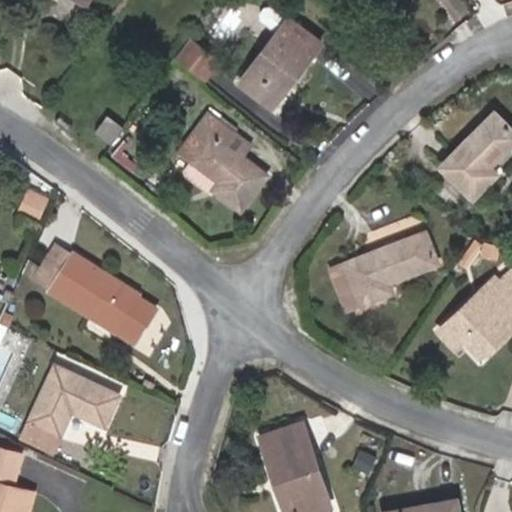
[(279,32),(240,80),(267,102),(284,81),(289,86),(322,44),(290,18),(288,21),(272,7),(266,8),(262,13),(262,19),(279,32)]
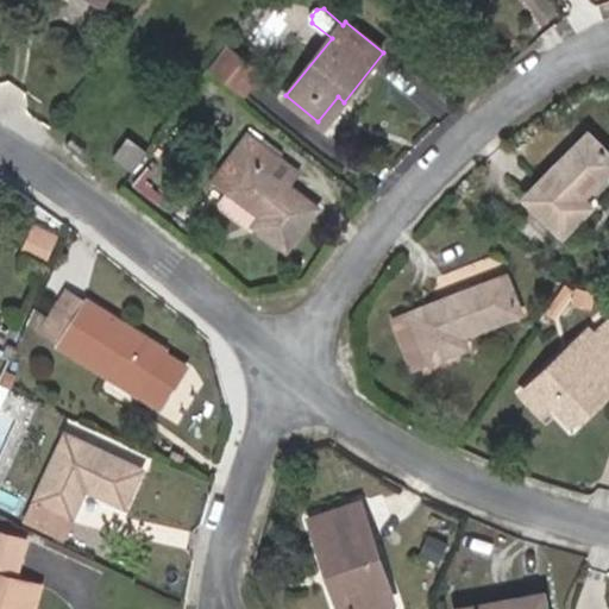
[(227,43),(211,66),(240,92),(256,75),(244,66),(249,61),(227,43)]
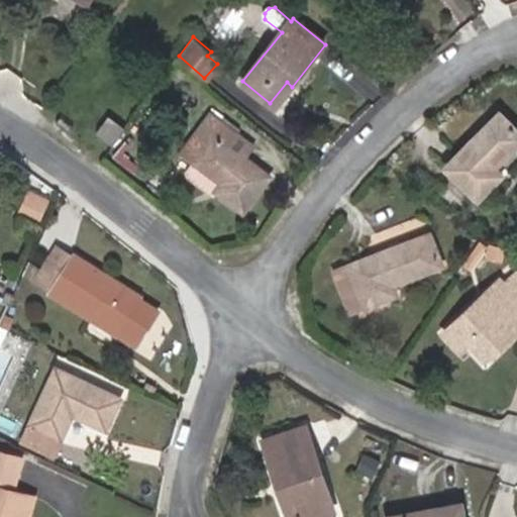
[(220,60),(211,52),(207,56),(217,64),(220,60)]
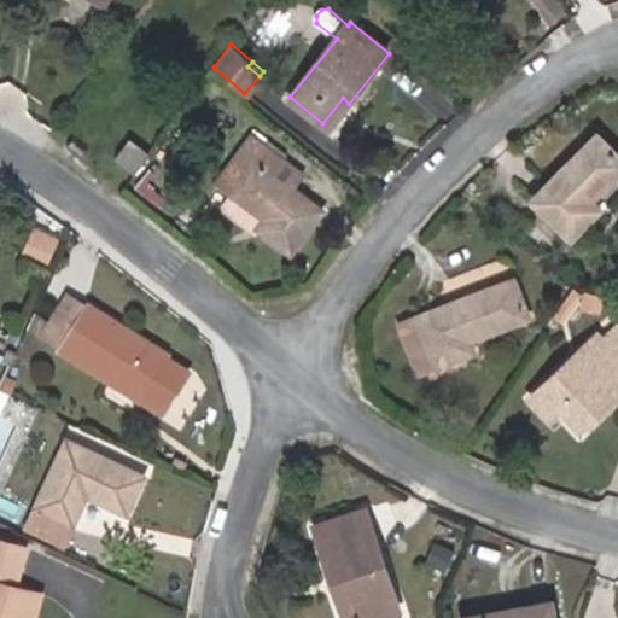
[(343,98),(322,123),(330,129),(349,104),(343,98)]
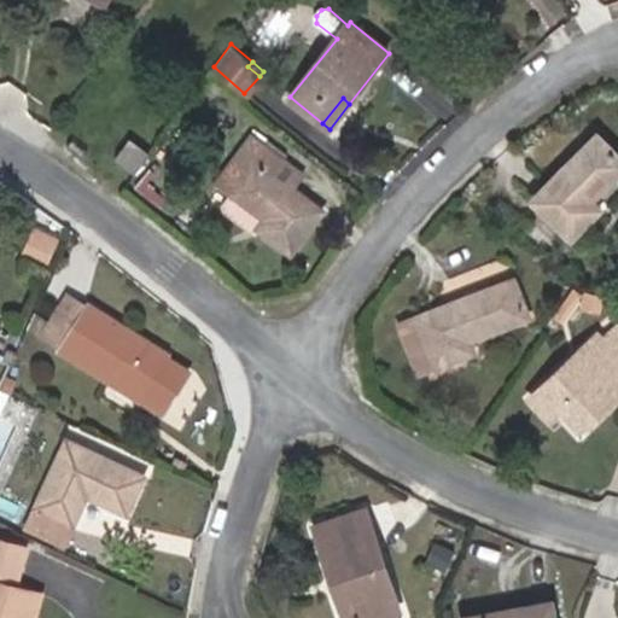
[(251,136),(216,181),(267,221),(260,229),(291,252),(322,211),(292,187),(302,175),(251,136)]
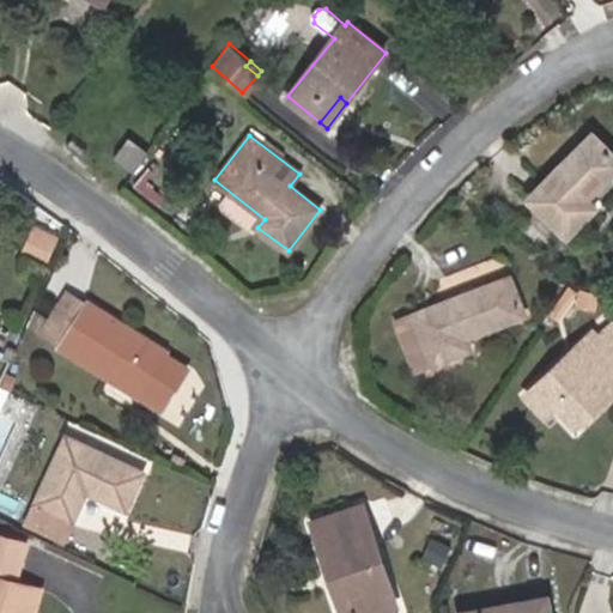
[(612,156),(593,135),(530,198),(568,236),(595,207),(586,198),(612,169),(612,156)]
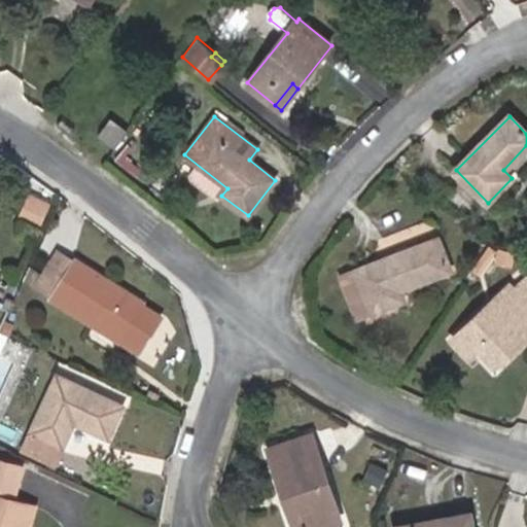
[(99,135),(114,148),(127,131),(112,119),(99,135)]
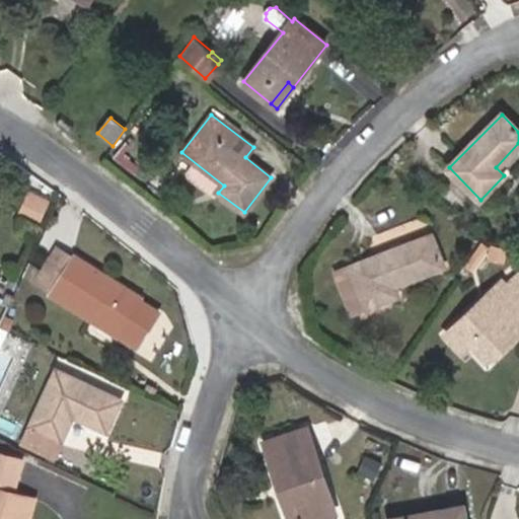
[(126,143),(117,155),(136,170),(145,158),(126,143)]
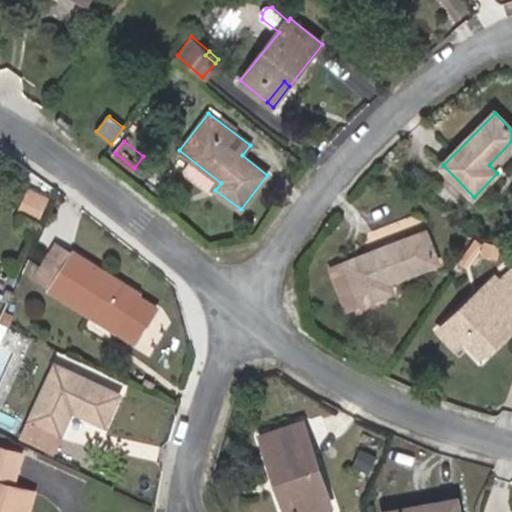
[(48,207),(30,199),(24,213),(42,221),(48,207)]
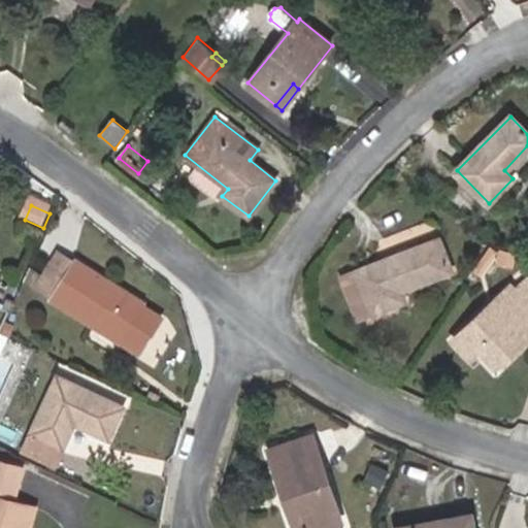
[(439,238),(341,276),(356,320),(405,301),(401,292),(453,271),(439,238)]
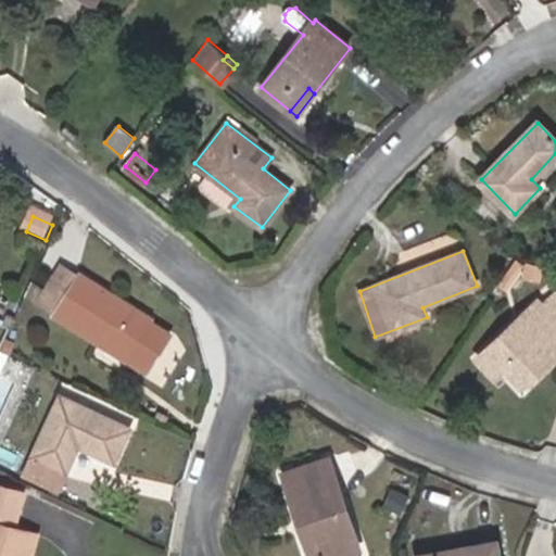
[(57,313),(81,275),(62,263),(37,301),(57,313)]
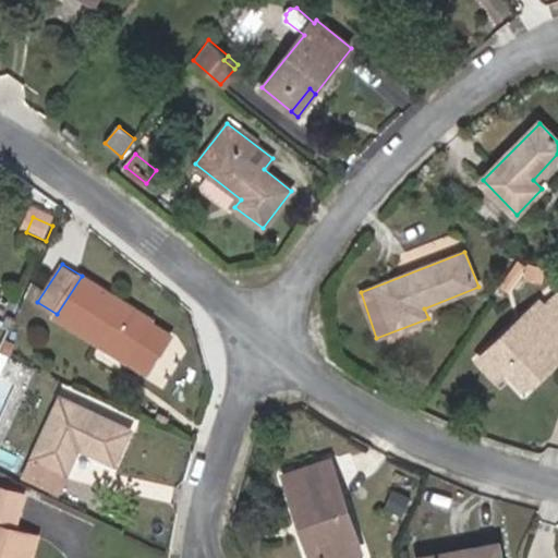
[(152,322),(82,276),(57,314),(126,359),(152,322)]
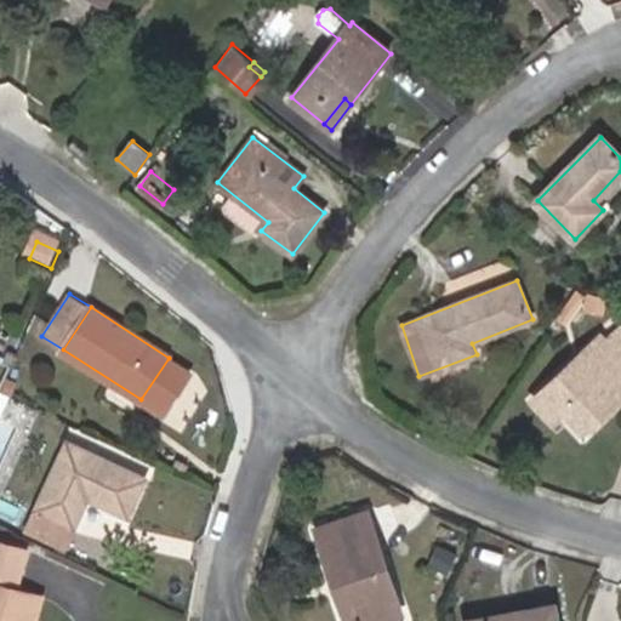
[(620,330),(620,329),(607,342),(620,357),(620,330)]
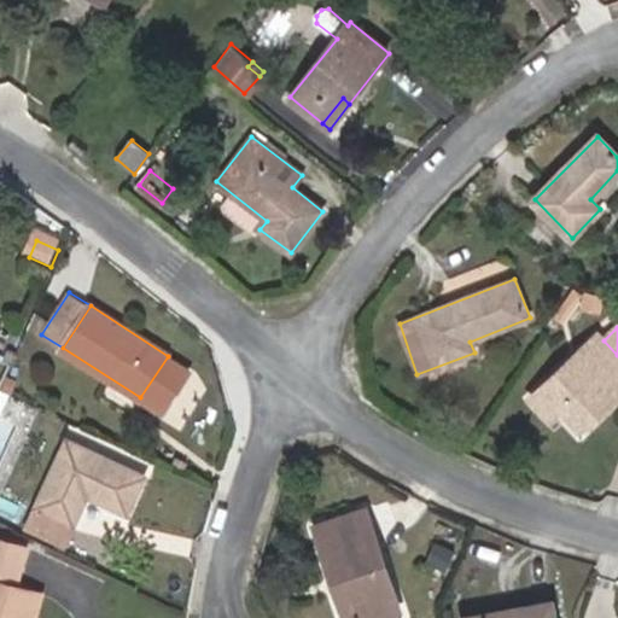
[(566,403),(589,426),(617,398),(617,355),(604,340),(592,351),(588,347),(531,398),(551,419),(557,412),(566,403)]
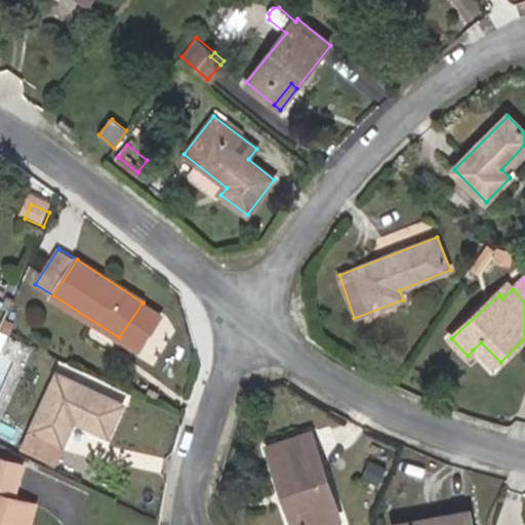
[(493,370),(500,362),(481,342),(473,350),(493,370)]
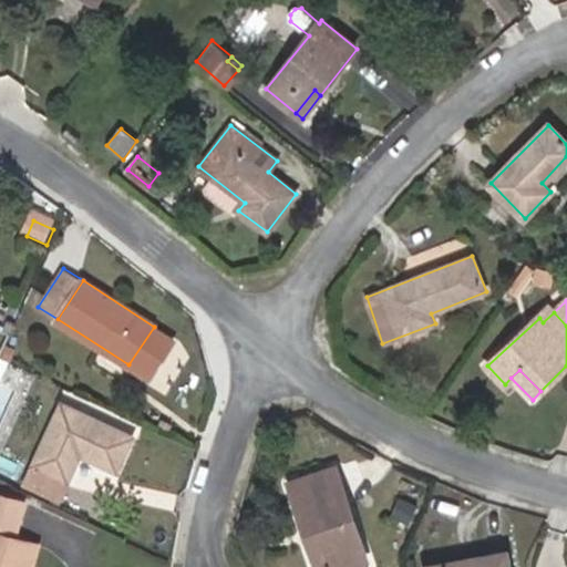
[(61,404),(34,464),(70,481),(82,454),(119,471),(133,439),(61,404)]
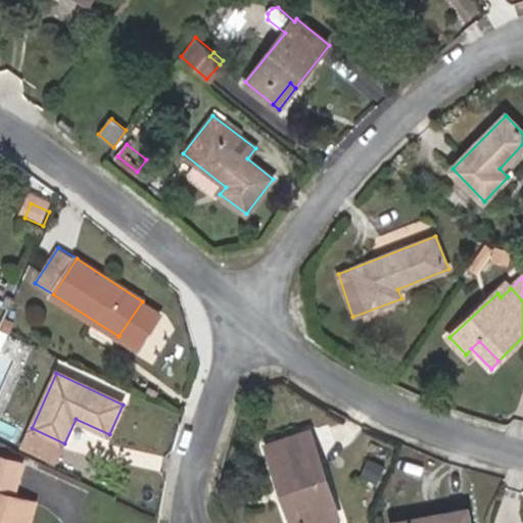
[(54,464),(64,443),(32,428),(21,447),(54,464)]
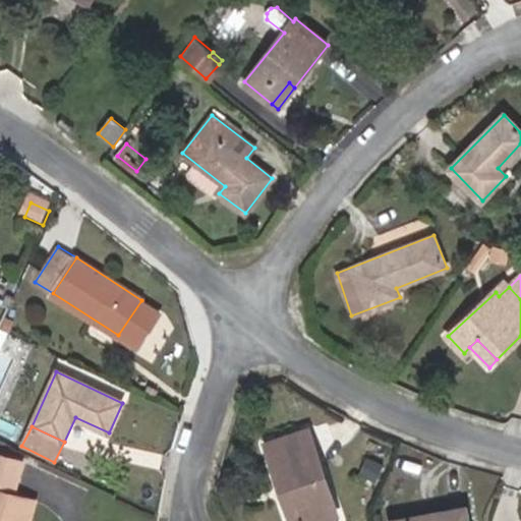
[(307,429),(300,431),(309,458),(316,455),(307,429)]
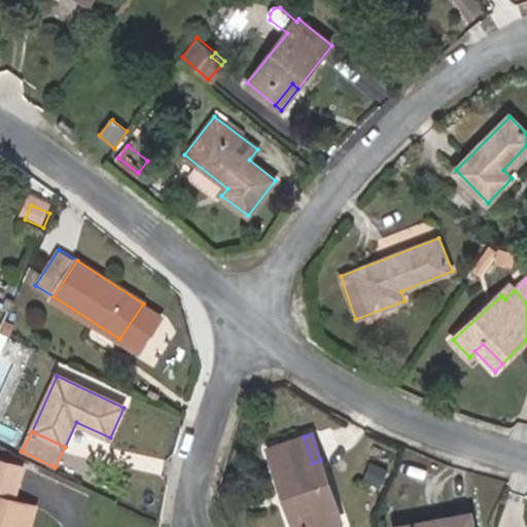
[(295,505),(303,526),(325,526),(342,521),(320,460),(313,463),(304,436),(268,450),(289,507),(295,505)]
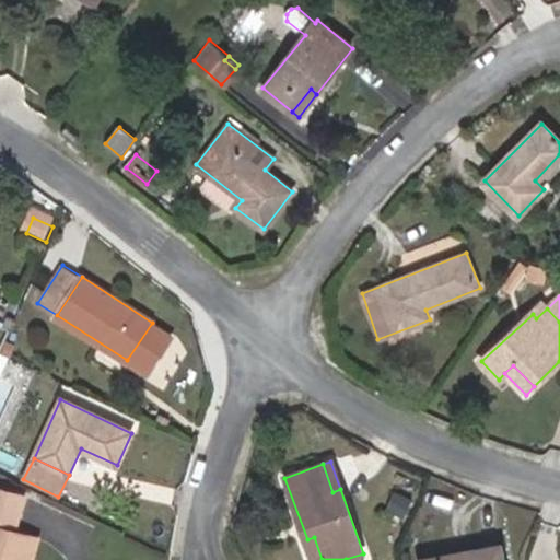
[(0,559),(24,559),(31,538),(14,533),(23,497),(0,490),(0,559)]
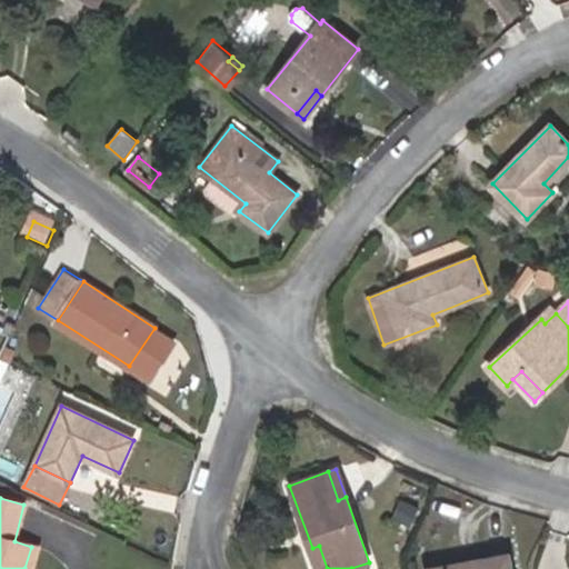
[(319,568),(327,568),(319,546),(312,548),(319,568)]
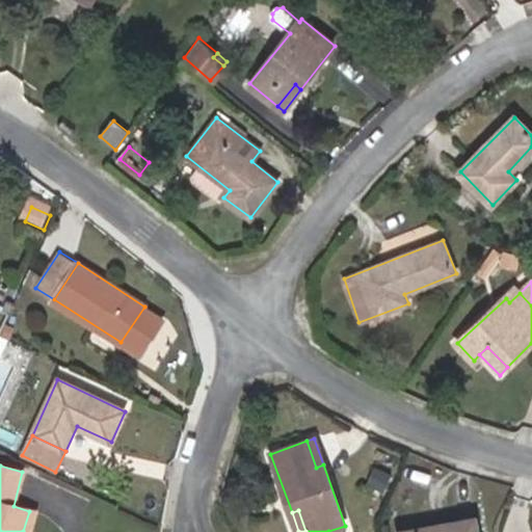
[(29,511),(23,531),(31,531),(37,514),(29,511)]
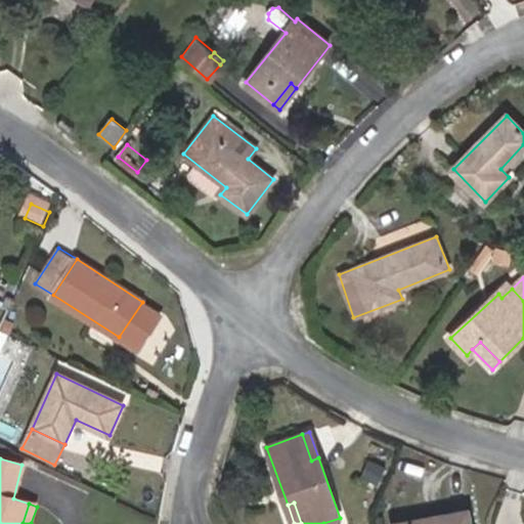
[(471,523),(469,511),(392,523),(471,523)]
